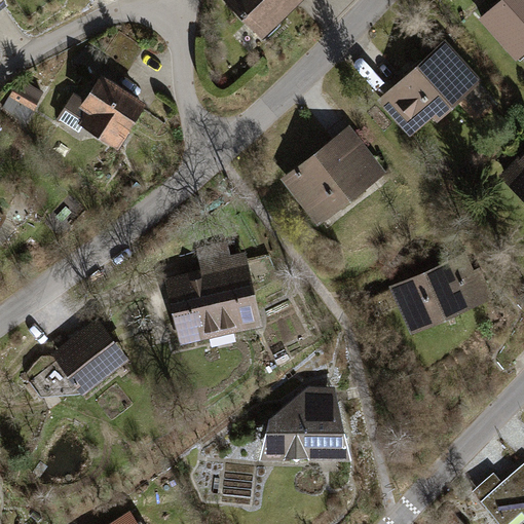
[(222,0),(260,41),(304,0),(222,0)]
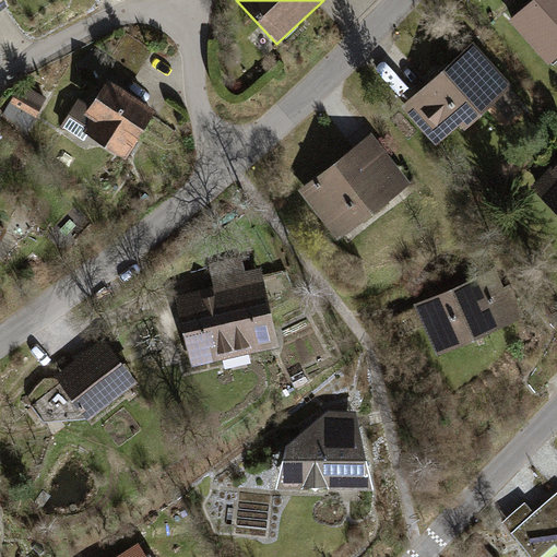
[(556,0),(533,0),(507,24),(548,70),(556,61),(556,0)]
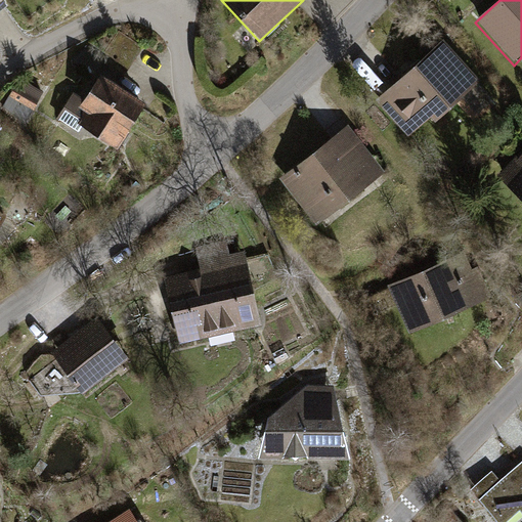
[(443,41),(371,102),(404,142),(431,120),(435,124),(481,85),(443,41)]
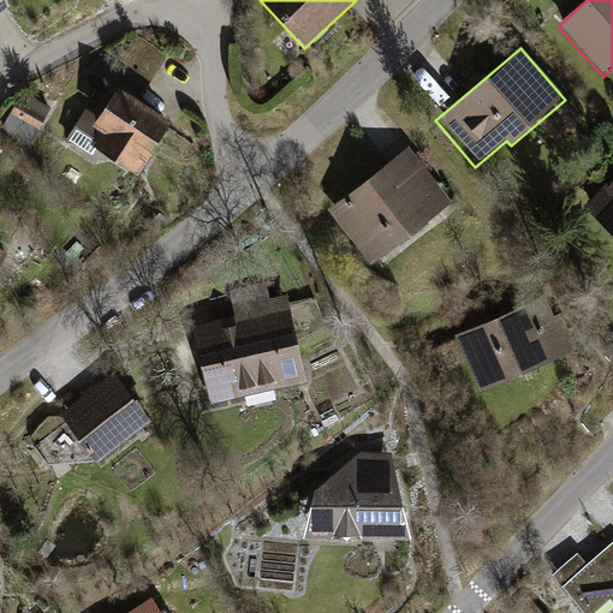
[(121,90),(95,128),(155,171),(183,132),(121,90)]
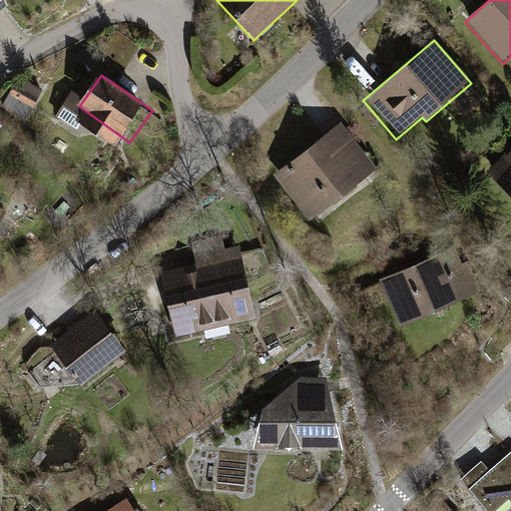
[(462,113),(479,102),(470,89),(454,100),(462,113)]
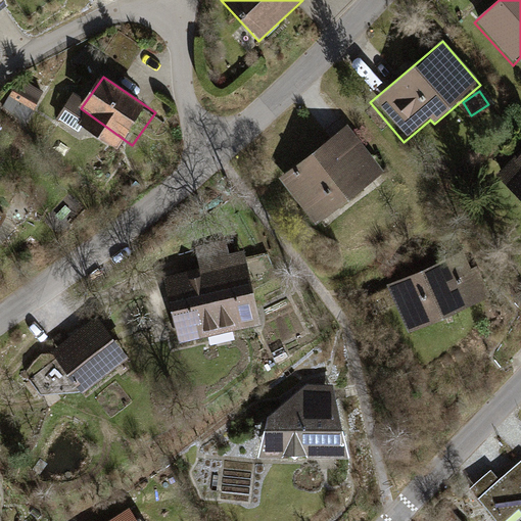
[(347,125),(279,177),(315,224),(383,172),(347,125)]
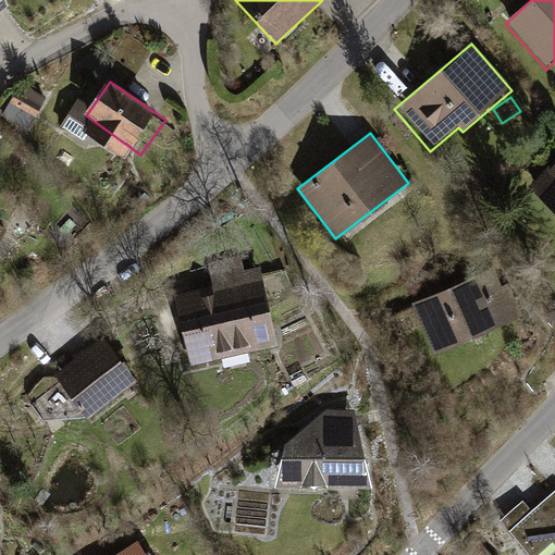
[(554,158),(526,189),(554,217),(554,158)]
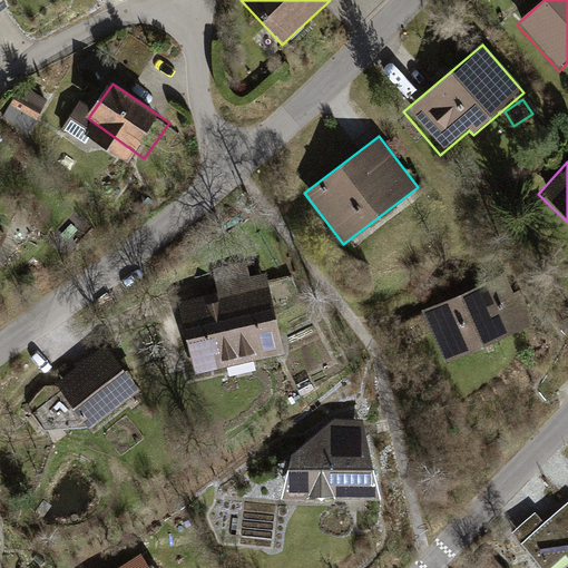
[(212,271),(218,297),(268,286),(265,272),(248,275),(245,263),(212,271)]
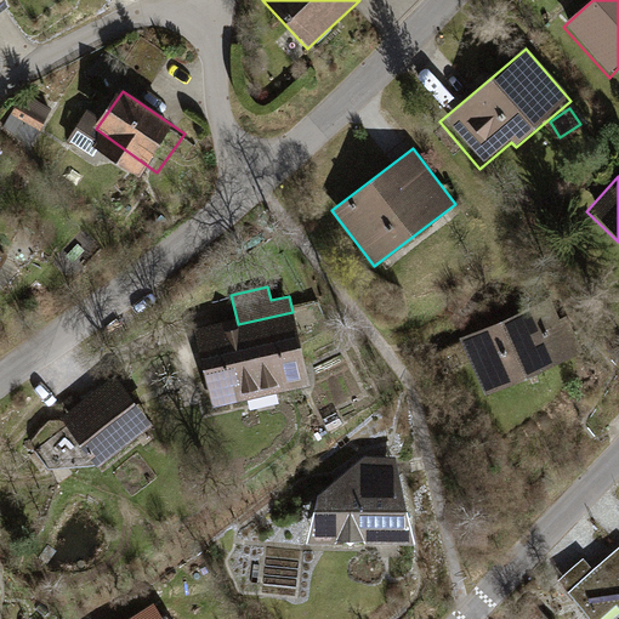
[(549,300),(459,341),(487,401),(577,359),(549,300)]
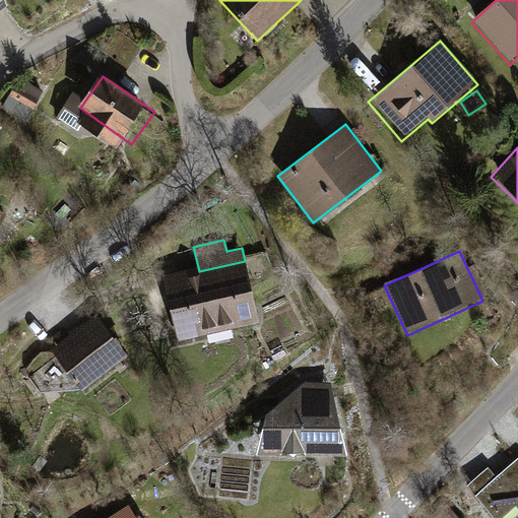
[(186,270),(162,276),(177,342),(260,322),(245,261),(199,271),(187,275),(186,270)]
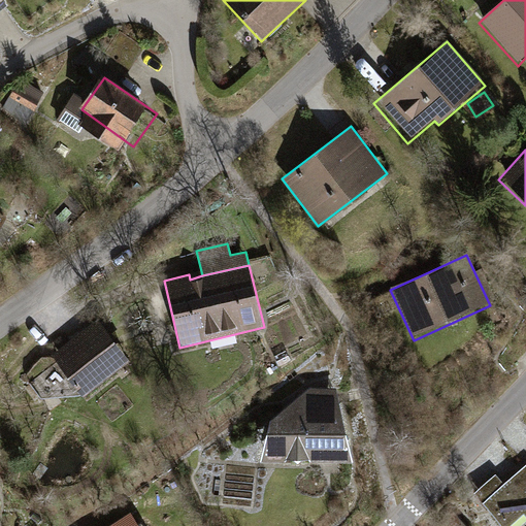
[(95,319),(51,355),(58,363),(83,394),(127,358),(95,319)]
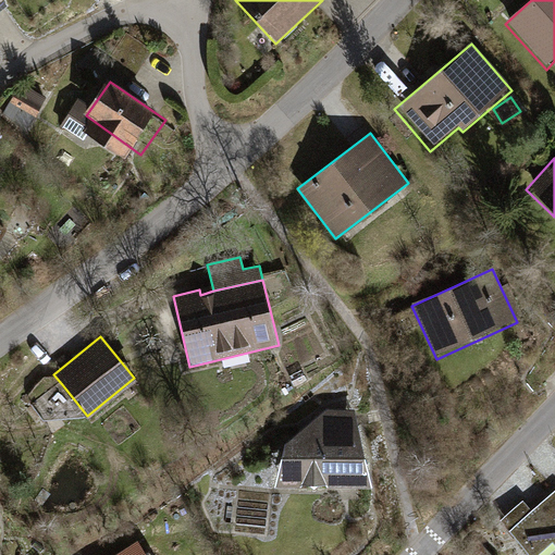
[(87,416),(61,383),(31,406),(42,421),(87,416)]
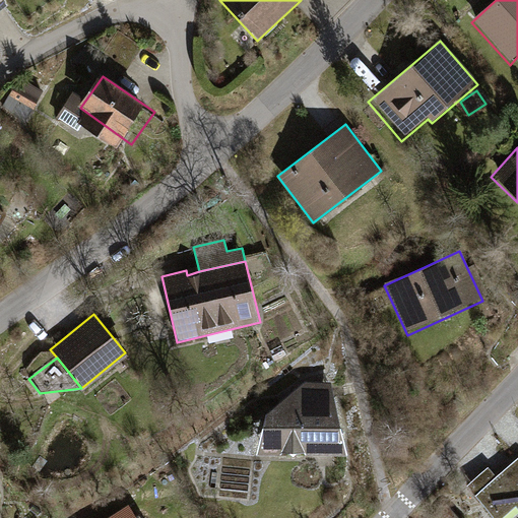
[(265,408),(257,451),(347,453),(328,382),(303,381),(265,408)]
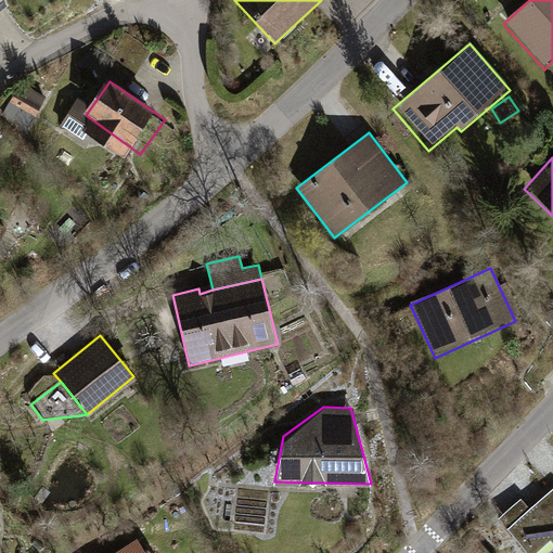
[(552,552),(552,494),(514,526),(535,552),(552,552)]
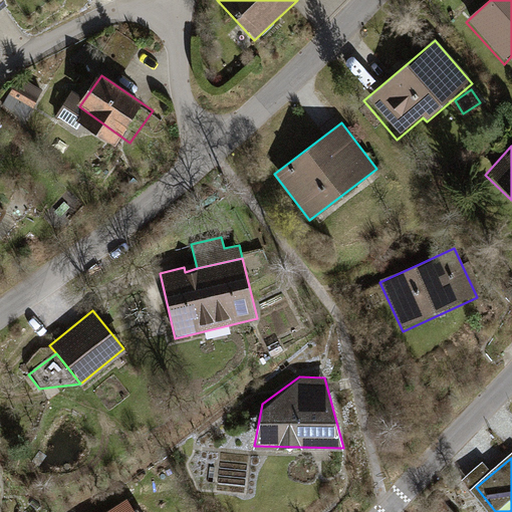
[(135,511),(126,498),(104,511),(135,511)]
